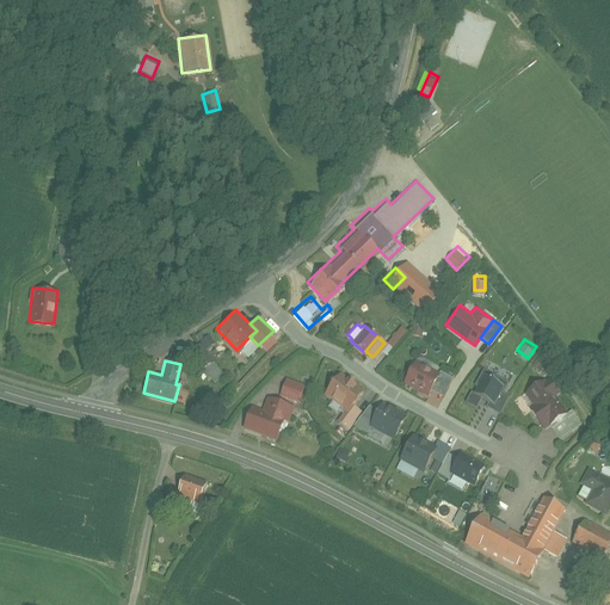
[(414,360),(402,382),(425,394),(429,388),(437,372),(414,360)]
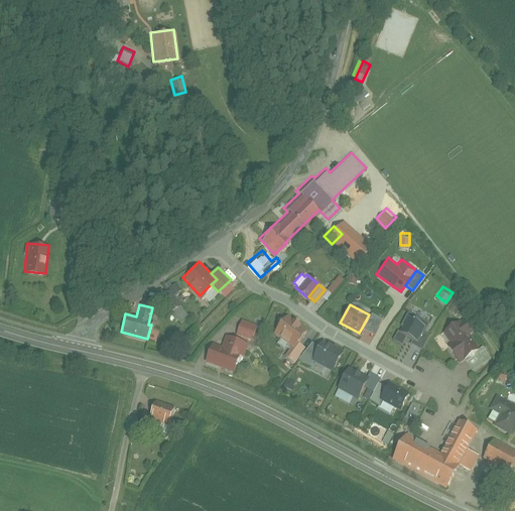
[(395,330),(391,339),(399,343),(403,335),(411,339),(414,340),(420,330),(423,331),(428,321),(406,309),(399,325),(401,326),(398,331),(395,330)]
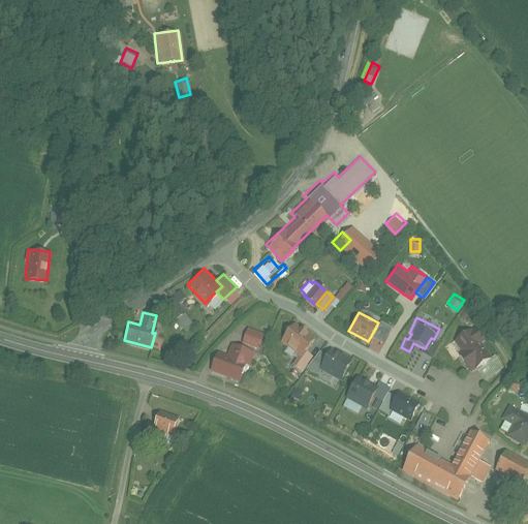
[(379,320),(378,322),(371,336),(382,341),(391,326),(379,320)]
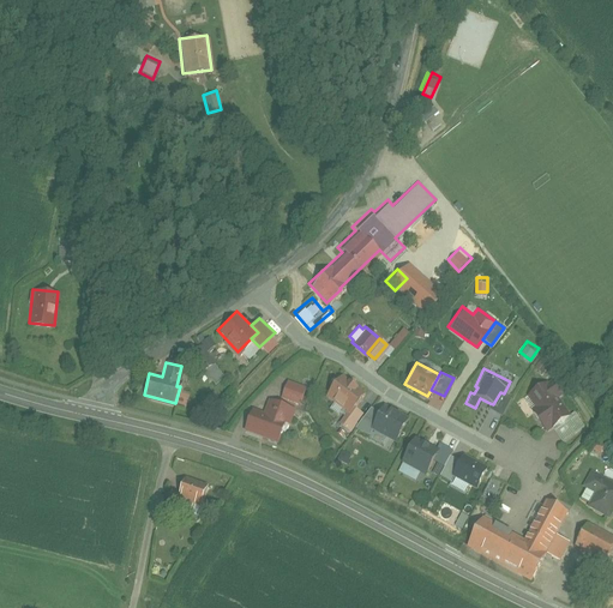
[(340,373),(324,393),(348,413),(364,391),(340,373)]
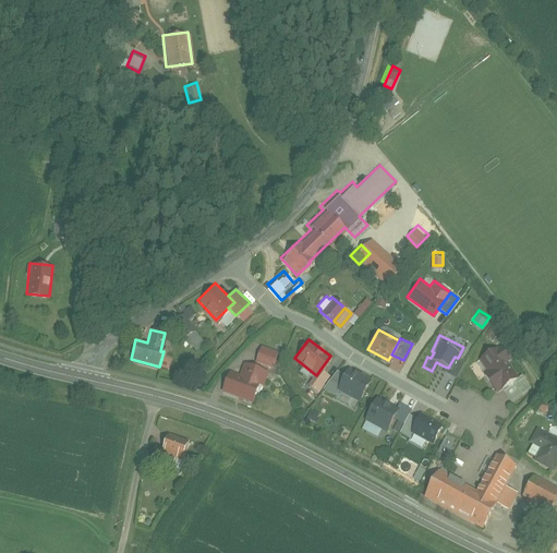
[(258,344),(253,359),(269,364),(275,349),(258,344)]
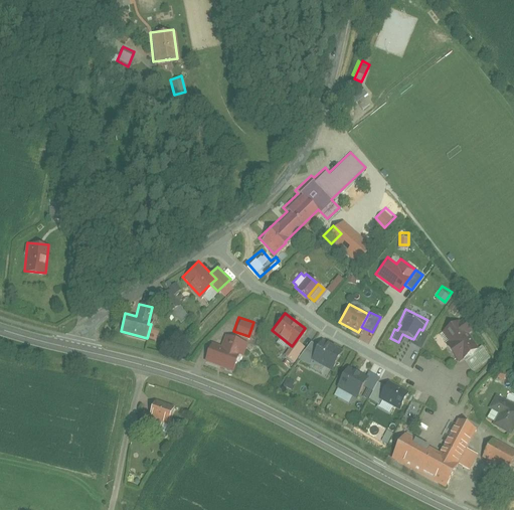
[(456,319),(439,331),(457,358),(475,347),(463,330),(466,327),(461,319),(457,321),(456,319)]
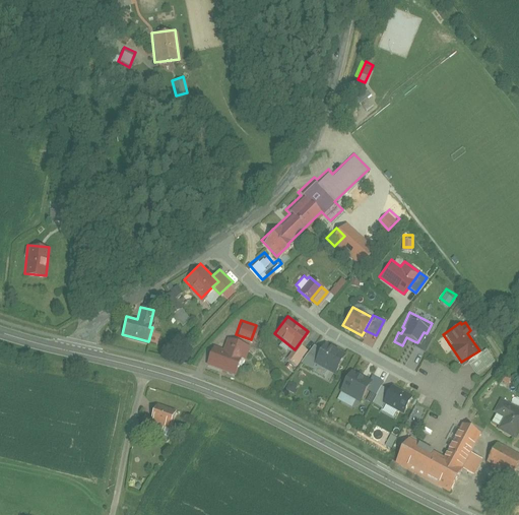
[(431,335),(427,333),(424,332),(417,342),(414,341),(412,345),(424,350),(431,335)]
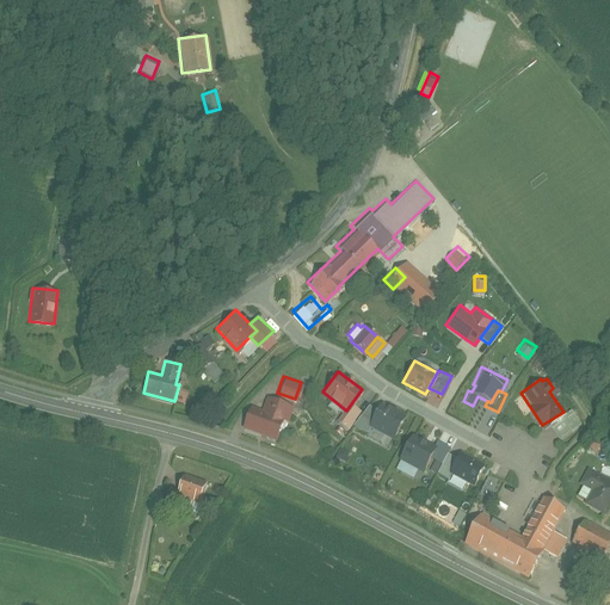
[(291,403),(265,394),(260,406),(248,402),(241,424),(275,436),(281,418),(285,419),(291,403)]
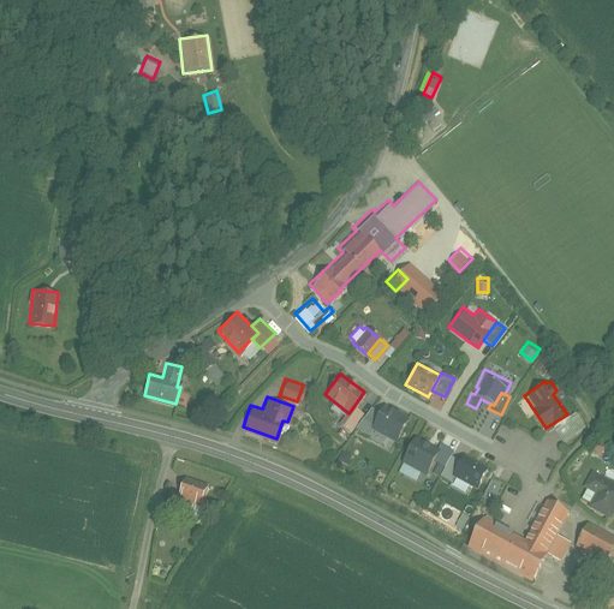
[(380,412),(370,428),(394,441),(406,418),(383,405),(380,412)]
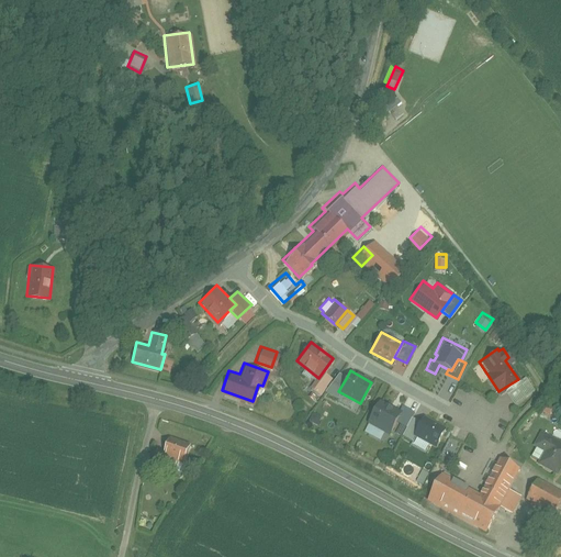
[(338,391),(347,377),(338,371),(324,389),(336,397),(338,391)]
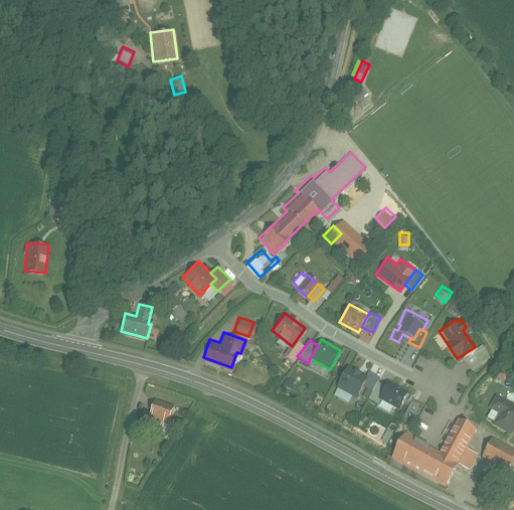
[(348,365),(336,385),(355,396),(362,384),(367,376),(364,374),(348,365)]
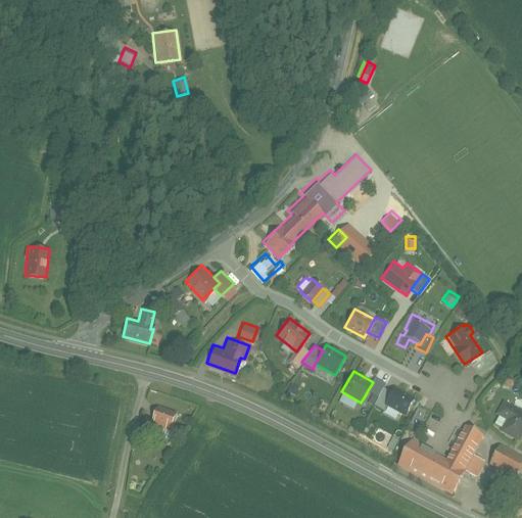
[(372,376),(370,380),(373,382),(368,390),(376,394),(383,382),(372,376)]
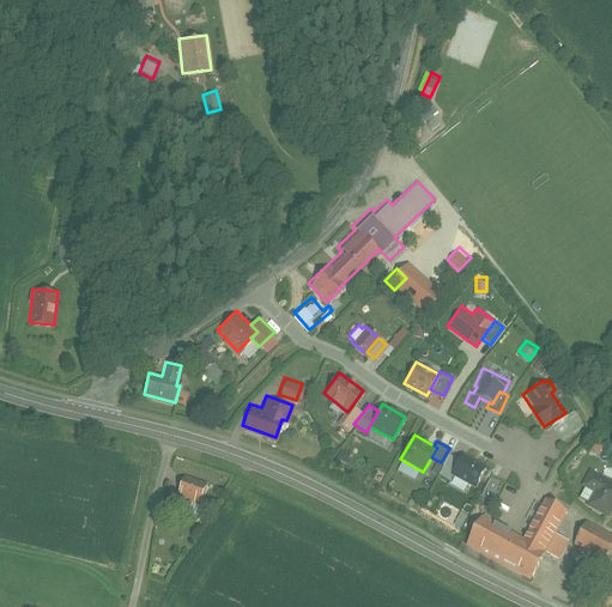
[(461,453),(450,473),(473,485),(484,466),(461,453)]
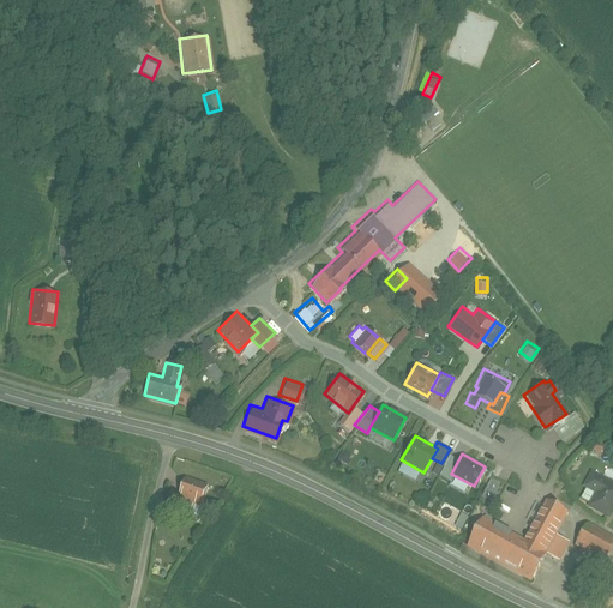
[(612,482),(589,469),(581,485),(593,491),(586,504),(607,516),(612,504),(612,482)]
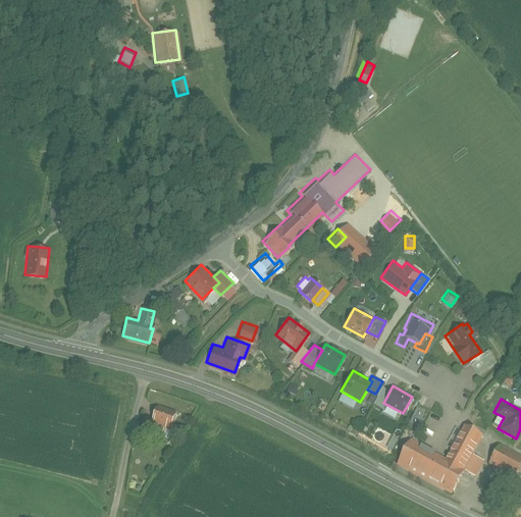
[(425,414),(429,407),(418,402),(409,418),(417,422),(422,412),(425,414)]
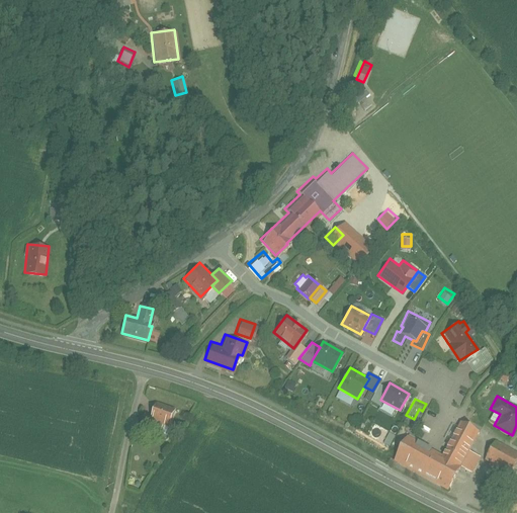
[(155,400),(148,419),(167,425),(174,406),(155,400)]
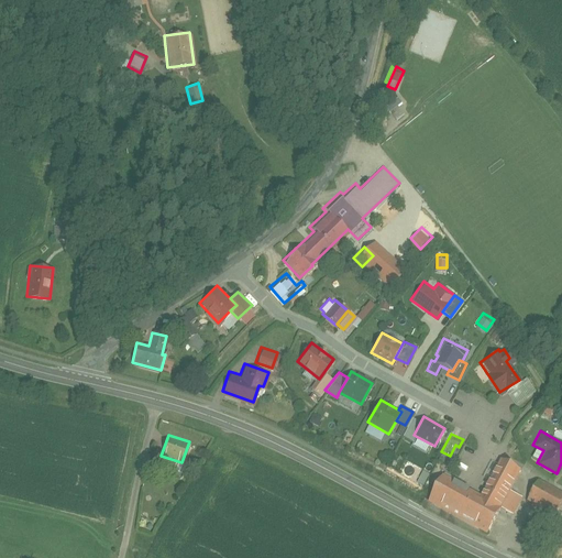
[(441,473),(427,501),(485,532),(519,468),(498,457),(480,493),(441,473)]
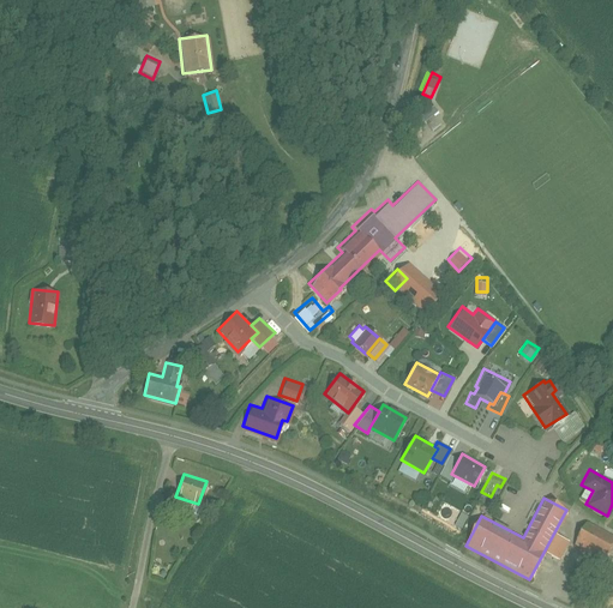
[(612,535),(586,521),(574,542),(604,559),(612,540),(612,535)]
